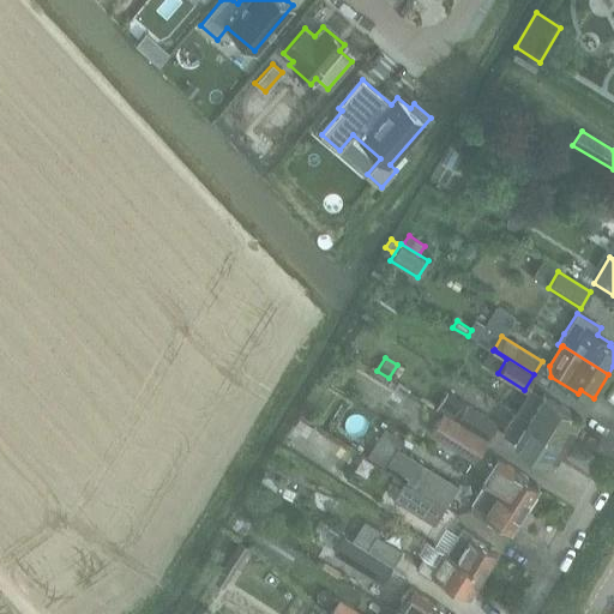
[(542,392),(527,417),(527,419),(566,443),(579,421),(567,413),(569,409),(542,392)]
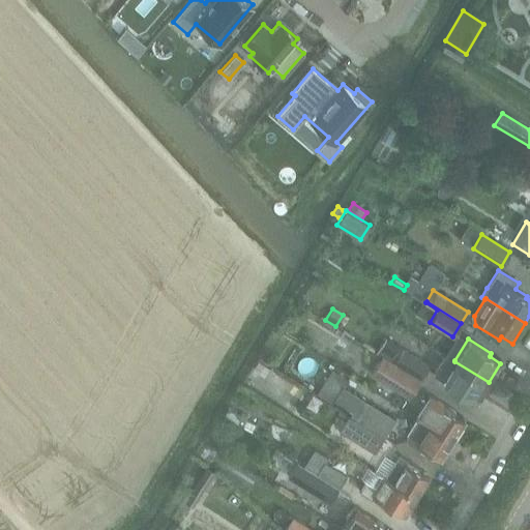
[(404,349),(395,362),(394,363),(420,380),(430,364),(404,349)]
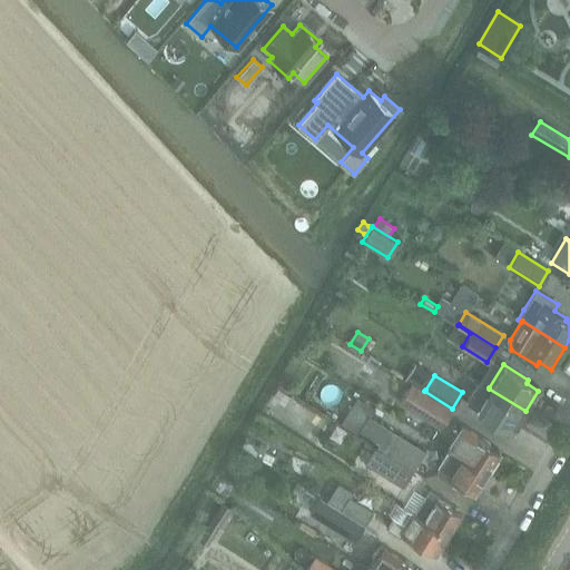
[(441,428),(452,409),(424,391),(425,390),(412,382),(399,402),(441,428)]
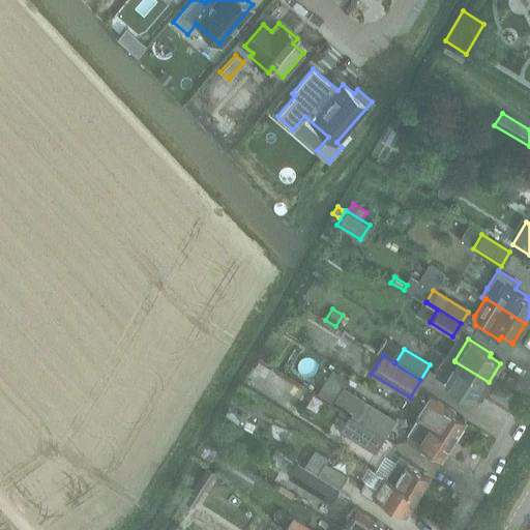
[(434,374),(443,380),(453,386),(451,389),(464,396),(465,394),(476,402),(489,382),(454,361),(445,355),(434,374)]
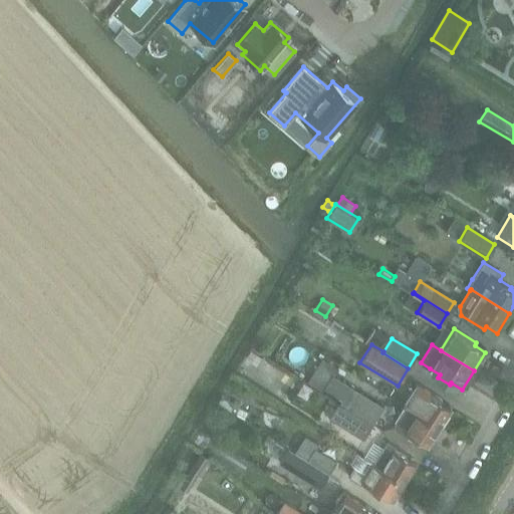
[(250,350),(245,358),(256,364),(261,357),(250,350)]
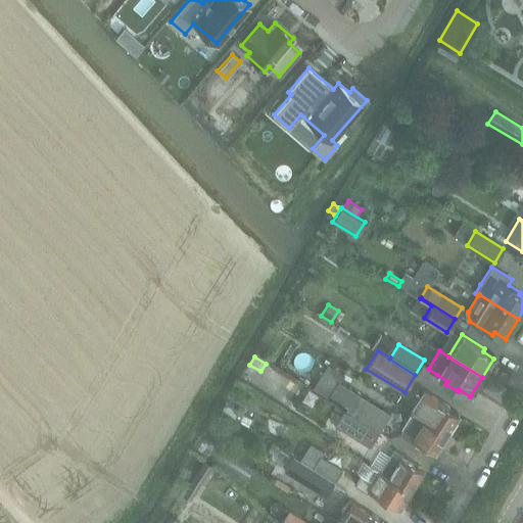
[(338,380),(328,397),(350,412),(380,431),(390,414),(361,394),(338,380)]
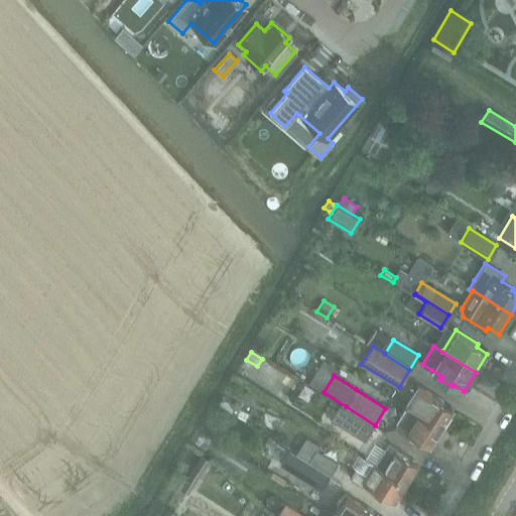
[(440,427),(452,409),(441,403),(443,400),(418,384),(405,405),(406,406),(440,427)]
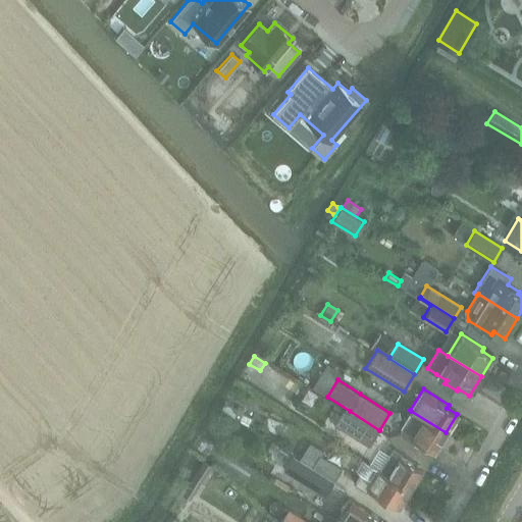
[(224,401),(221,408),(240,419),(248,425),(252,418),(242,413),(244,410),(224,401)]
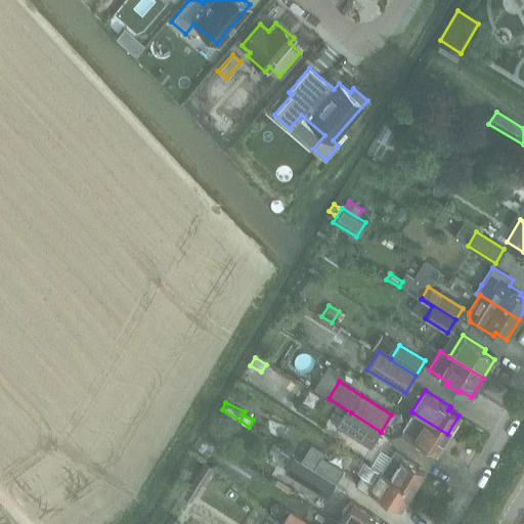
[(372,446),(381,432),(351,412),(350,413),(345,410),(337,425),(372,446)]
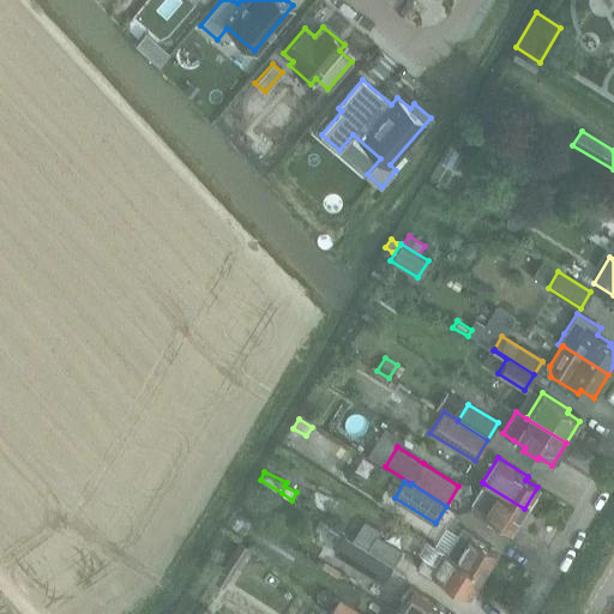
[(510,531),(524,509),(483,483),(470,505),(471,512),(495,527),(498,523),(510,531)]
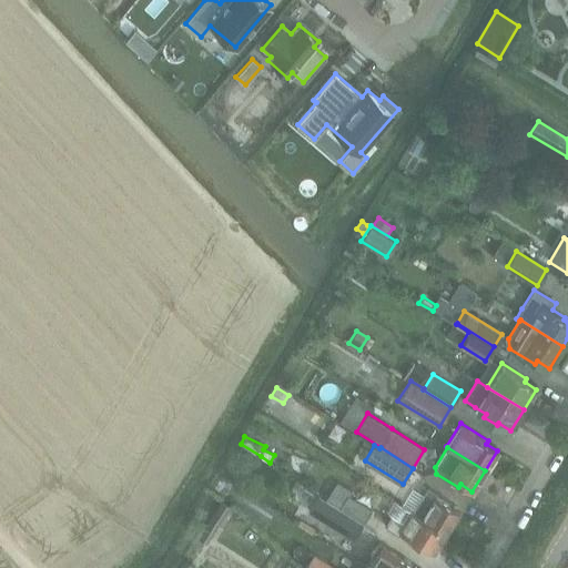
[(353,490),(336,482),(326,498),(340,507),(364,521),(365,523),(373,509),(350,496),(353,490)]
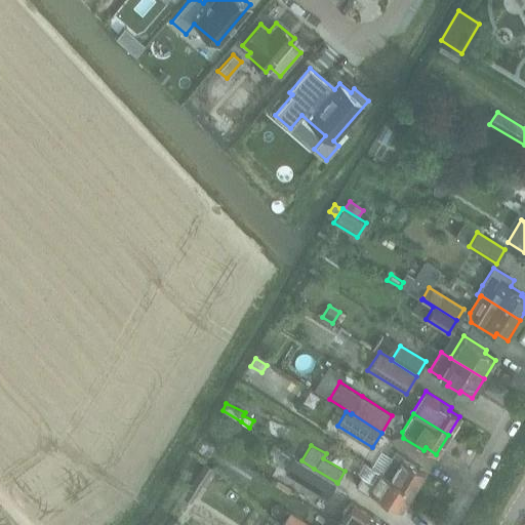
[(395,451),(381,473),(412,492),(425,473),(413,466),(414,463),(395,451)]
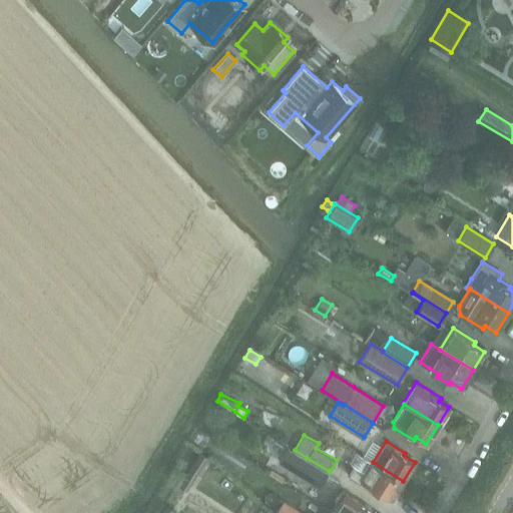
[(288,446),(279,461),(319,486),(329,471),(307,458),(295,450),(288,446)]
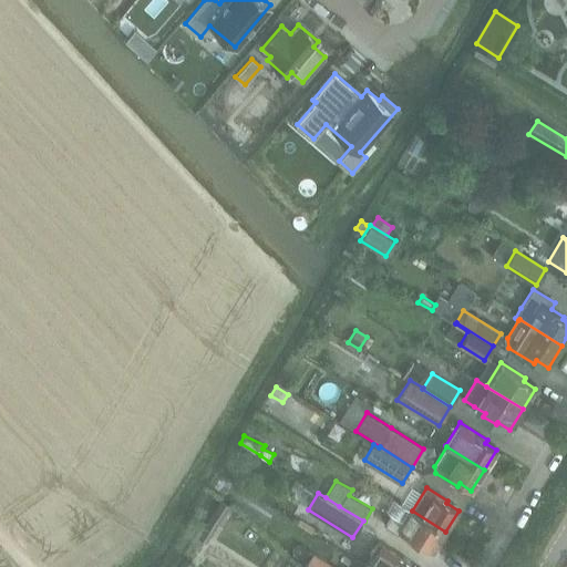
[(217,506),(197,536),(207,543),(230,506),(230,505),(222,500),(217,506)]
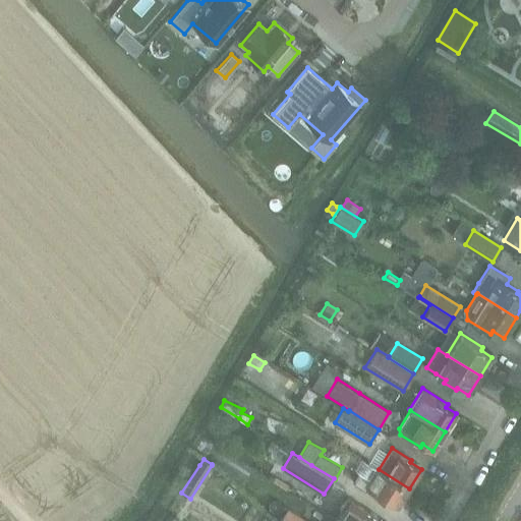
[(365,489),(367,487),(374,493),(372,496),(385,503),(387,500),(398,507),(409,488),(379,469),(378,469),(370,479),(360,473),(353,482),(365,489)]
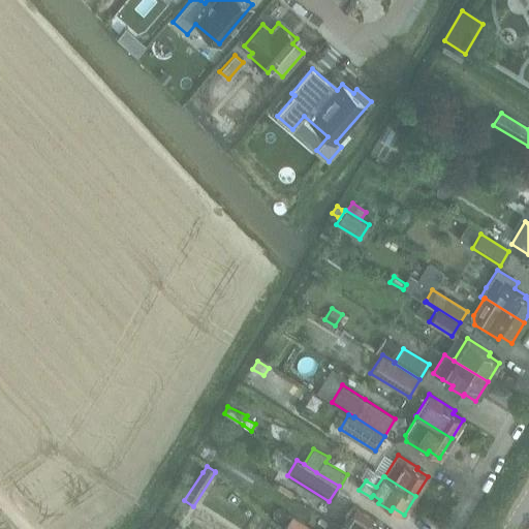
[(352,505),(344,518),(347,520),(341,528),(383,528),(381,527),(382,525),(352,505)]
